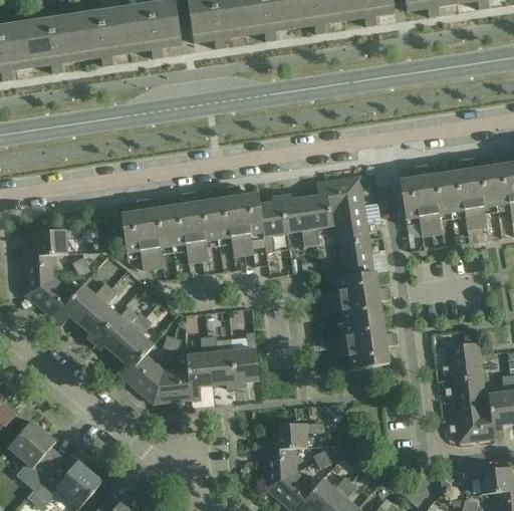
[(175,0),(124,8),(132,52),(151,49),(153,58),(163,56),(162,47),(182,44),(175,0)]
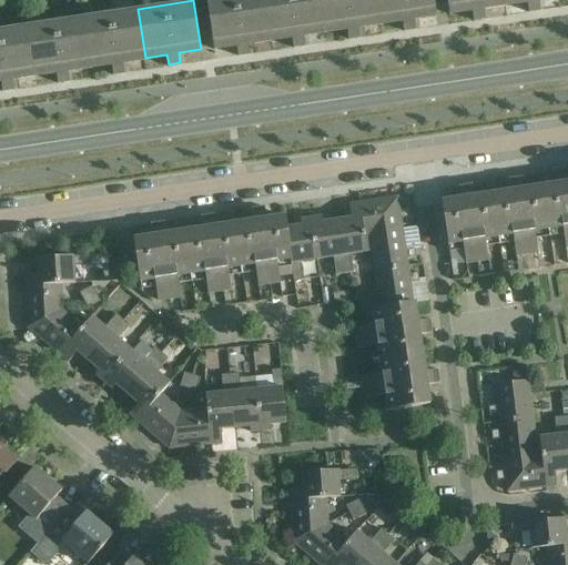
[(206,0),(213,47),(236,43),(237,53),(250,51),(247,42),(270,39),(263,0),(206,0)]
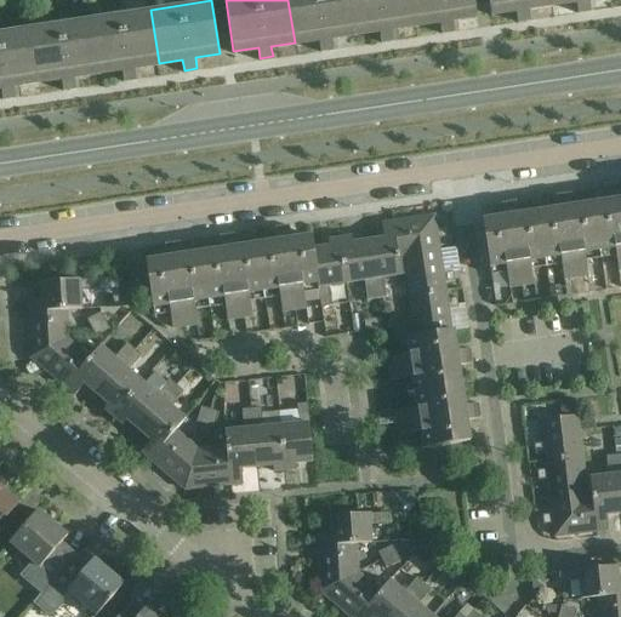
[(288,0),(295,43),(319,39),(320,49),(334,47),(331,36),(355,33),(349,0),(288,0)]
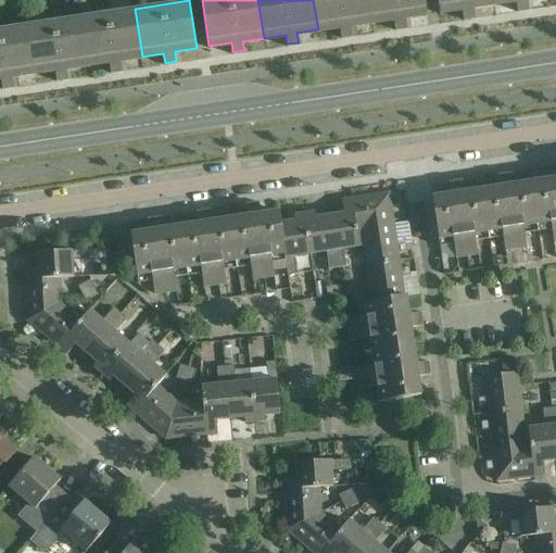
[(313,0),(318,29),(340,26),(341,36),(352,34),(351,25),(373,22),(369,0),(313,0)]
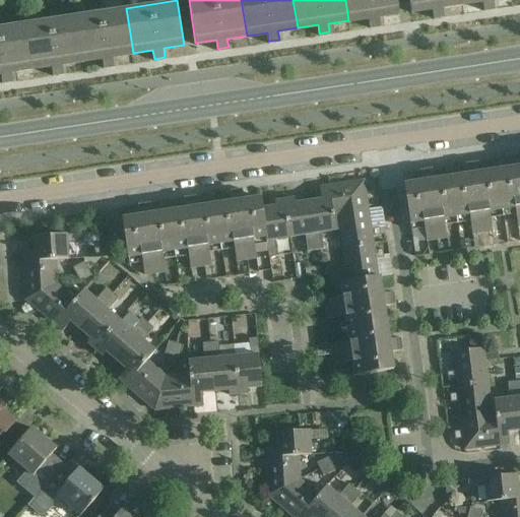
[(399,12),(397,0),(345,0),(348,20),(369,17),(370,26),(380,24),(379,15),(399,12)]
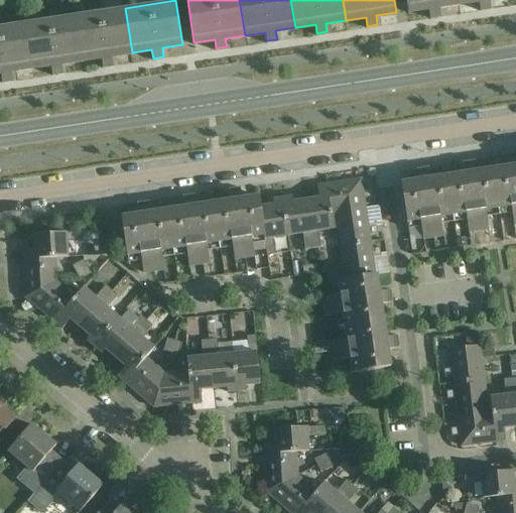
[(406,0),(408,11),(428,8),(429,16),(440,14),(439,6),(459,3),(458,0),(406,0)]
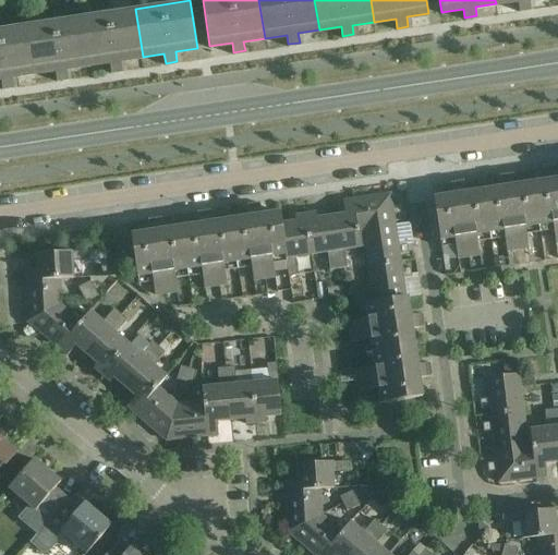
[(495,0),(496,3),(518,0),(519,10),(531,8),(529,0),(495,0)]
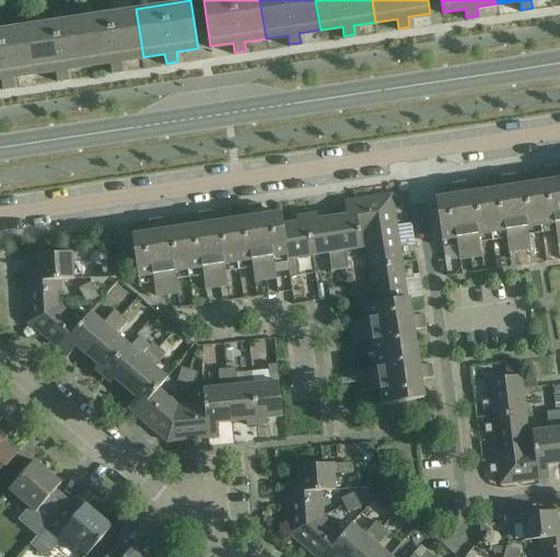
[(136,9),(81,16),(89,65),(109,61),(112,71),(123,70),(121,60),(143,57),(136,9)]
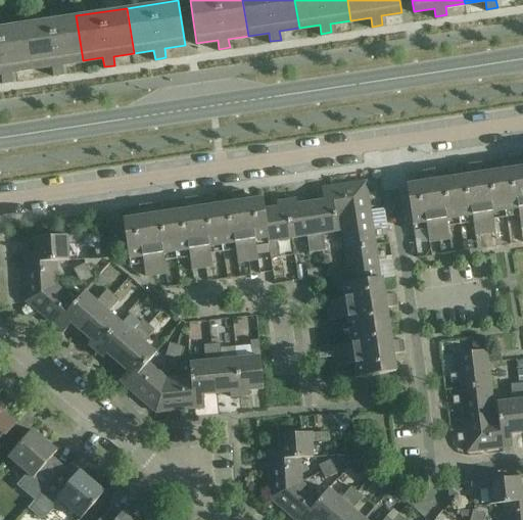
[(76,15),(25,22),(32,68),(52,65),(53,74),(63,73),(62,63),(83,60),(76,15)]
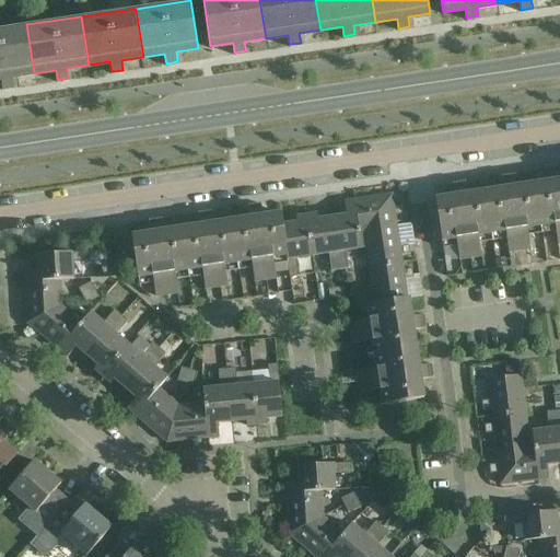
[(26,24),(0,28),(0,78),(1,78),(2,88),(13,85),(12,77),(34,73),(26,24)]
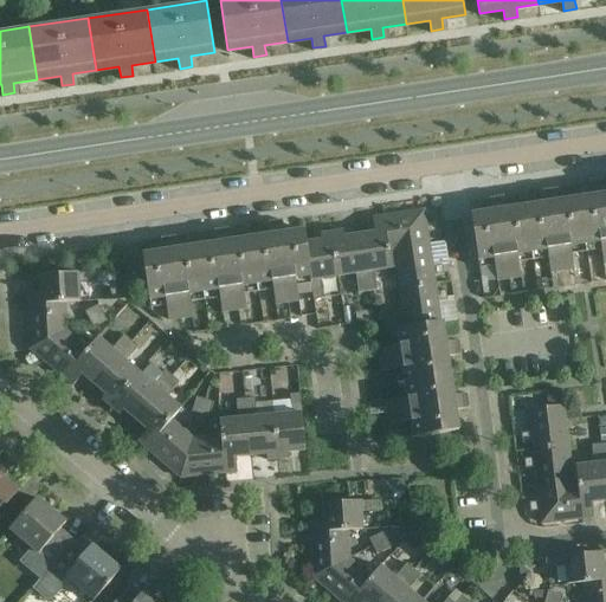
[(598,193),(579,196),(587,250),(600,247),(603,261),(605,260),(605,177),(595,180),(598,193)]
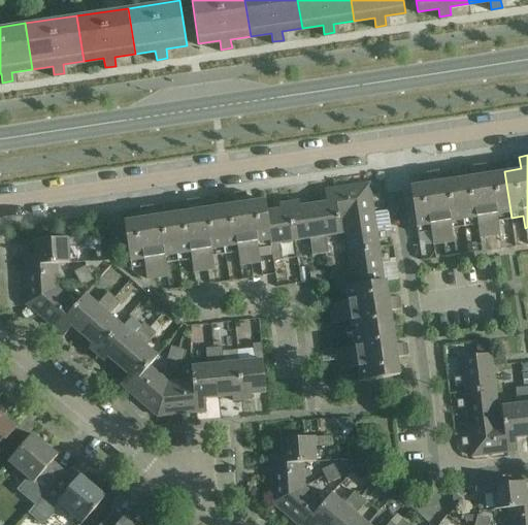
[(512,218),(504,171),(487,173),(486,162),(472,164),(474,175),(460,177),(467,224),(477,223),(480,234),(499,231),(498,220),(512,218)]
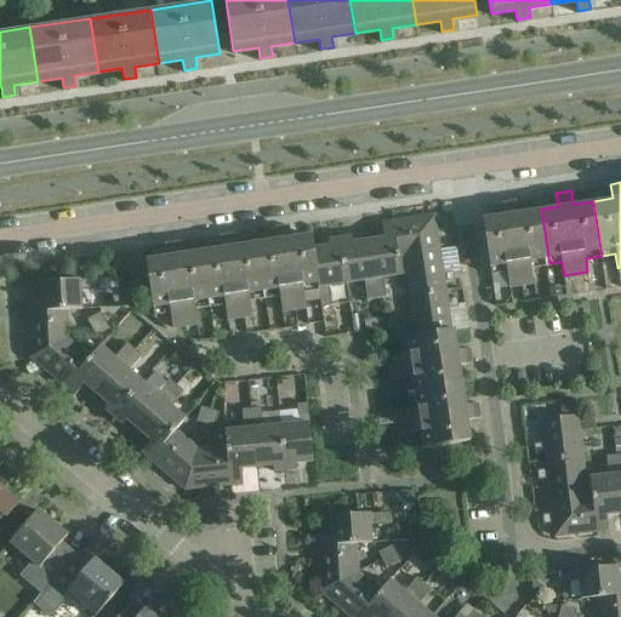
[(550,263),(541,209),(518,212),(516,199),(501,201),(503,215),(483,217),(491,272),(507,269),(510,284),(534,280),(531,266),(550,263)]
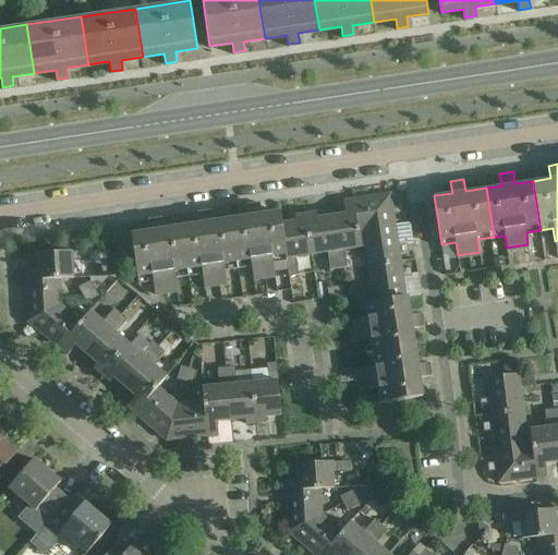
[(390,192),(353,197),(359,232),(396,227),(392,212),(402,210),(401,202),(391,203),(390,192)]
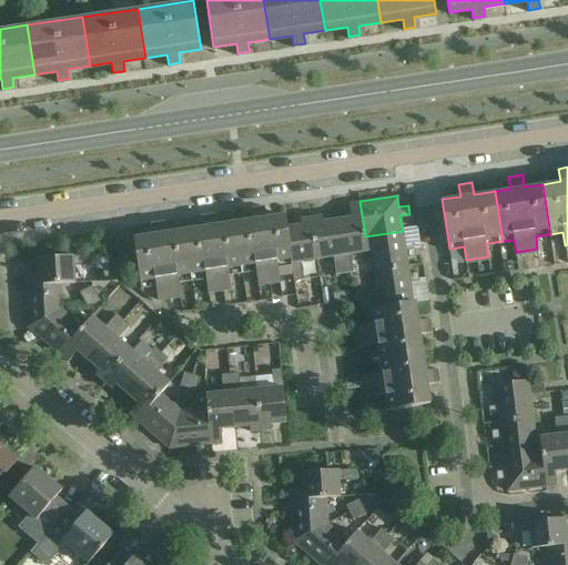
[(351,217),(336,218),(344,271),(353,269),(350,251),(367,249),(365,236),(359,201),(348,202),(351,217)]
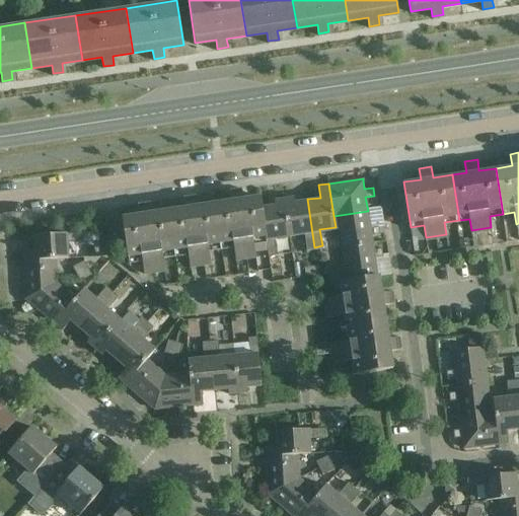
[(229,189),(231,200),(215,202),(222,248),(234,246),(236,259),(256,255),(254,243),(267,241),(261,206),(260,196),(243,198),(241,187),(229,189)]
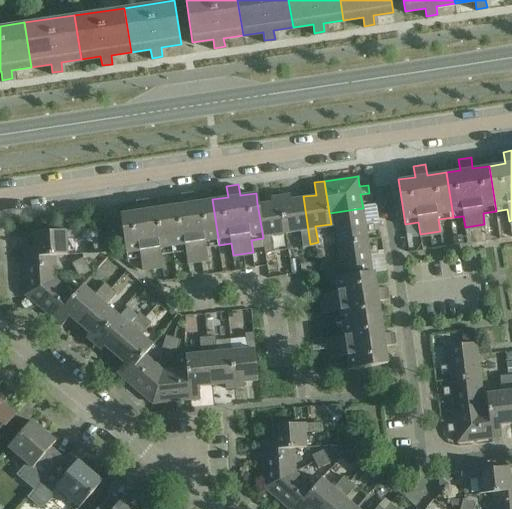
[(181,193),(183,204),(166,206),(173,252),(186,249),(188,261),(208,258),(206,247),(219,245),(212,199),(195,202),(193,191),(181,193)]
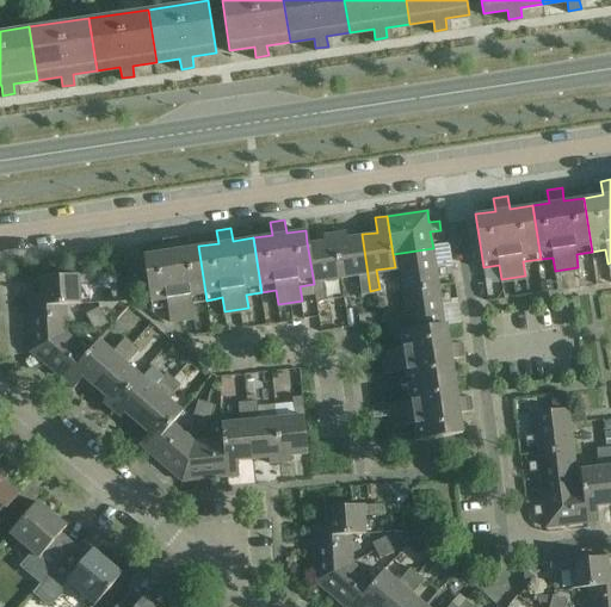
[(360,292),(370,291),(362,234),(346,236),(345,230),(333,233),(340,276),(358,272),(360,292)]
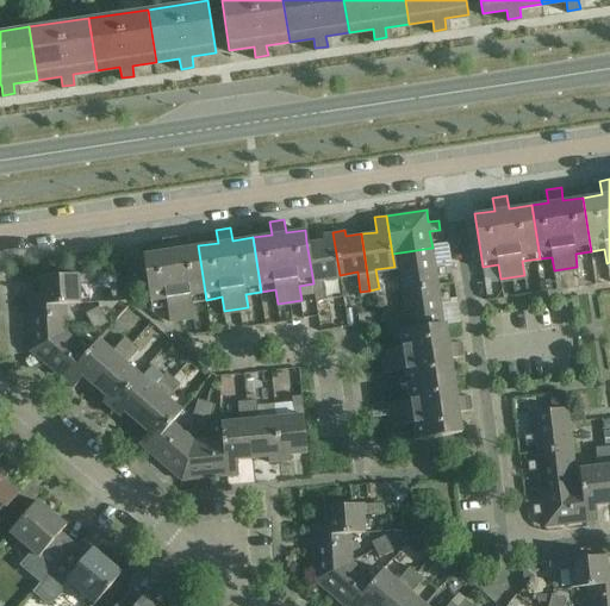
[(340,275),(332,232),(322,233),(323,239),(306,242),(313,283),(315,299),(325,297),(322,277),(340,275)]
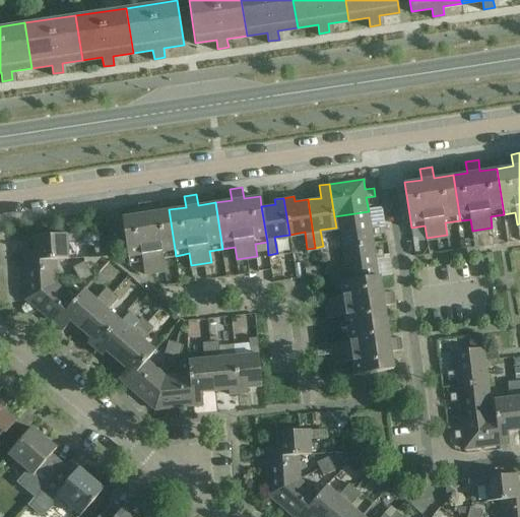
[(138,202),(140,214),(122,216),(129,262),(142,260),(144,272),(166,269),(164,257),(176,256),(169,209),(152,212),(150,200),(138,202)]
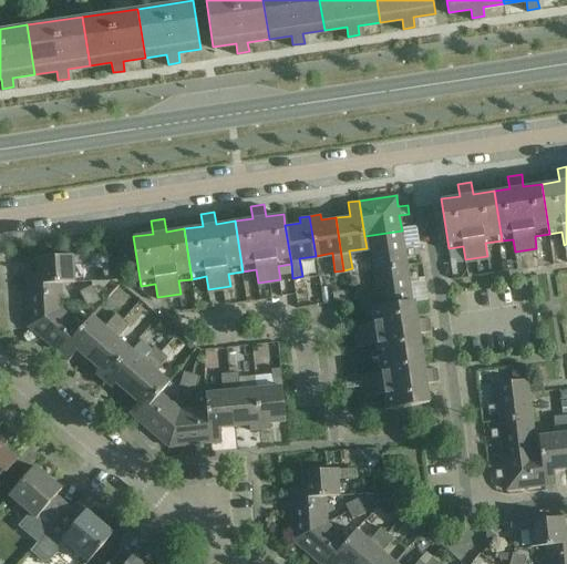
[(404,247),(402,231),(364,236),(367,248),(371,247),(373,268),(406,263),(405,256),(414,254),(413,246),(404,247)]
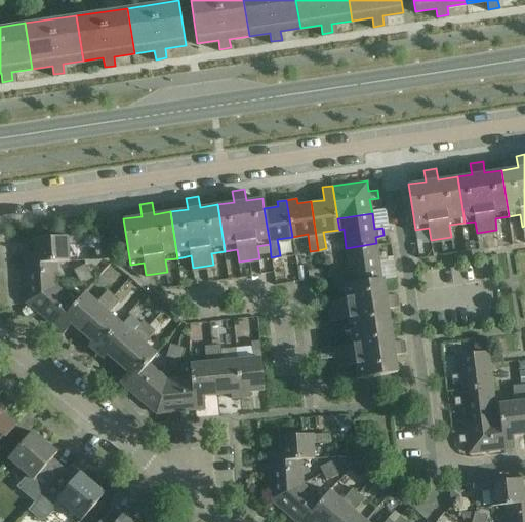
[(23,251),(24,262),(55,259),(69,259),(68,243),(84,242),(84,234),(67,235),(35,237),(35,251),(23,251)]
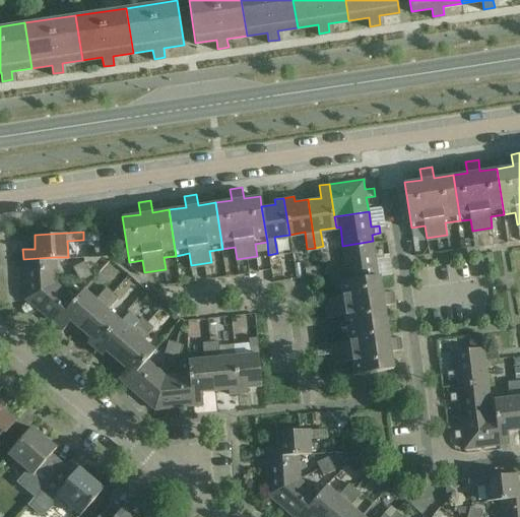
[(469,237),(460,239),(461,247),(470,246),(469,237)]
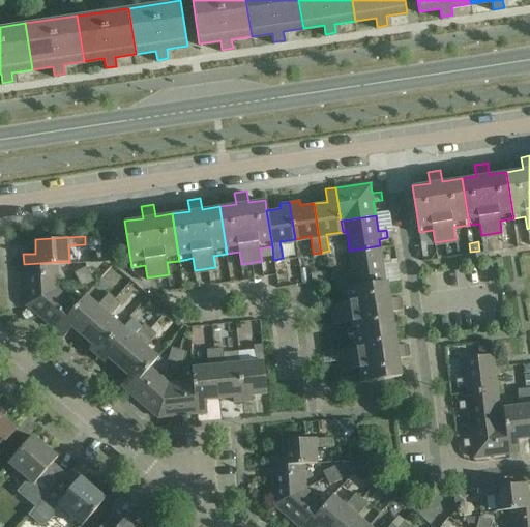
[(380,245),(349,251),(354,284),(385,280),(382,261),(390,260),(390,259),(389,252),(381,254),(380,245)]
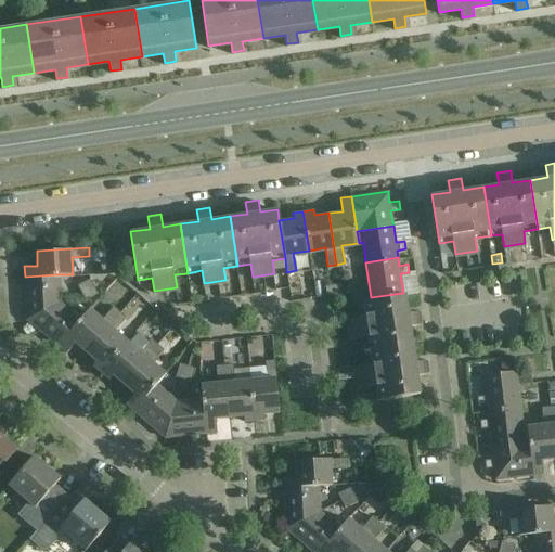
[(343,268),(338,272),(339,279),(345,281),(350,277),(349,270),(343,268)]
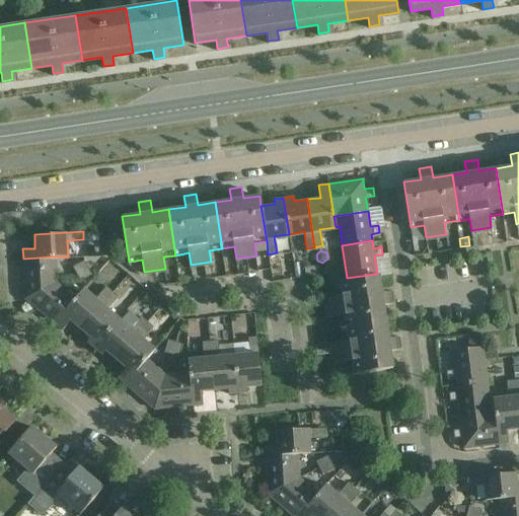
[(390,272),(387,253),(382,253),(382,254),(374,255),(377,274),(390,272)]
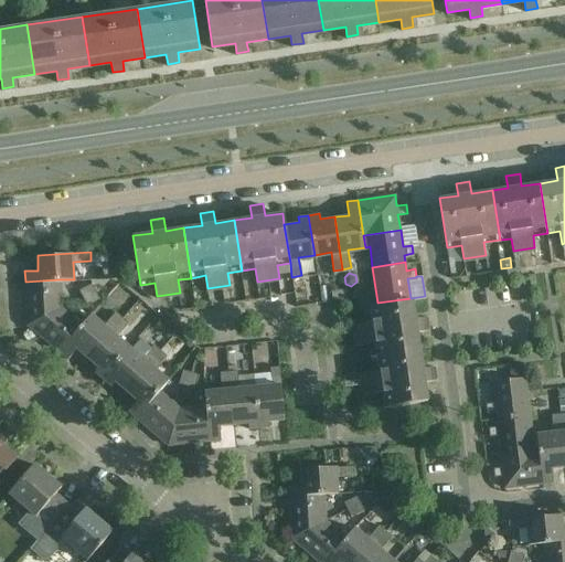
[(28,324),(61,308),(60,279),(25,282),(28,324)]
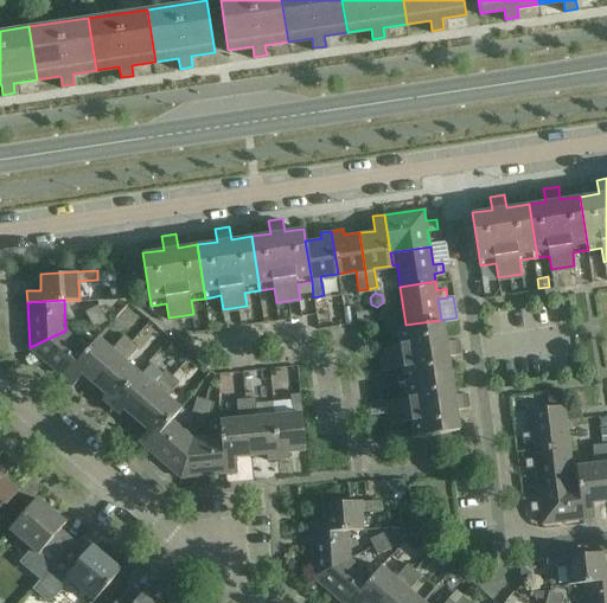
[(97,303),(84,310),(88,319),(102,312),(97,303)]
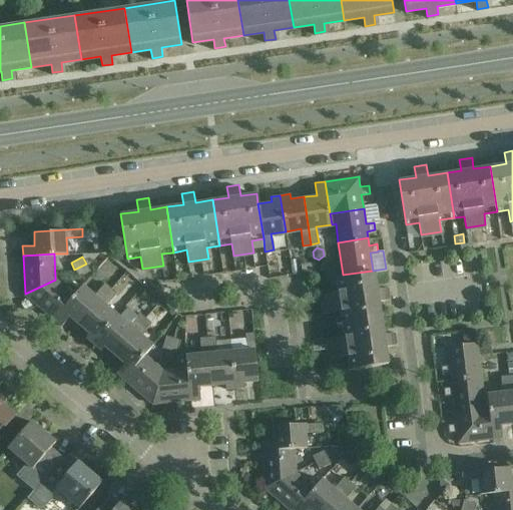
[(86,264),(74,270),(78,276),(89,270),(86,264)]
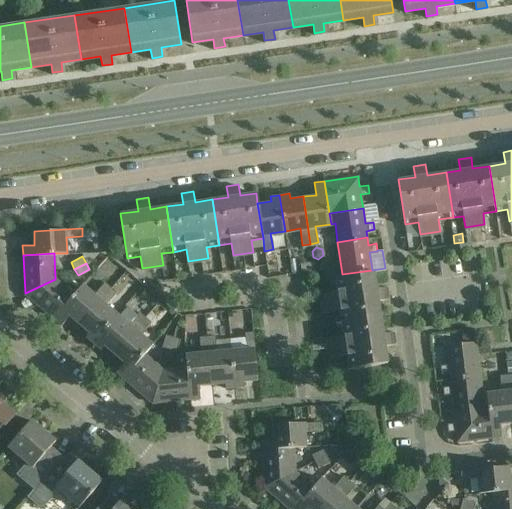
[(322,311),(333,310),(335,323),(381,316),(378,299),(389,298),(387,285),(376,287),(374,270),(372,270),(342,274),(329,276),(331,290),(319,292),(322,311)]
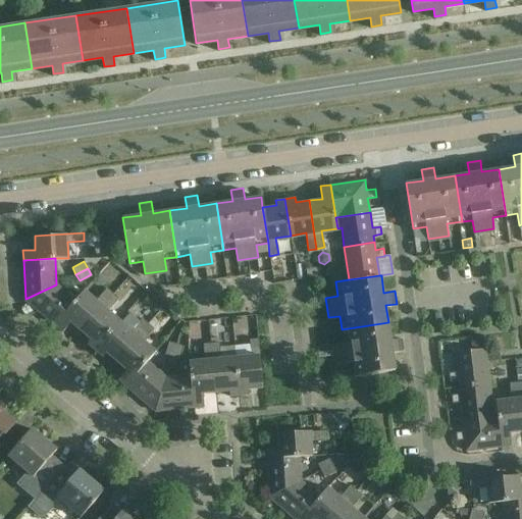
[(55,324),(75,300),(56,284),(25,299),(55,324)]
